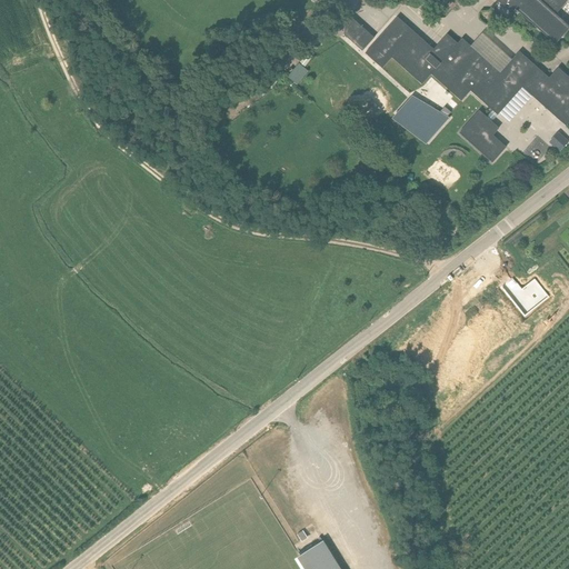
[(498,2),(493,7),(506,17),(509,12),(510,13),(515,9),(555,45),(568,28),(555,15),(567,0),(497,0),(496,1),(498,2)]
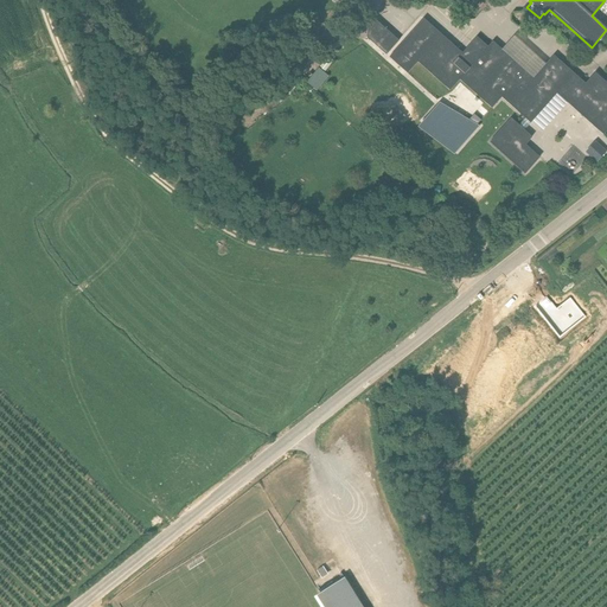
[(368,26),(366,38),(387,55),(398,42),(374,19),(368,26)]
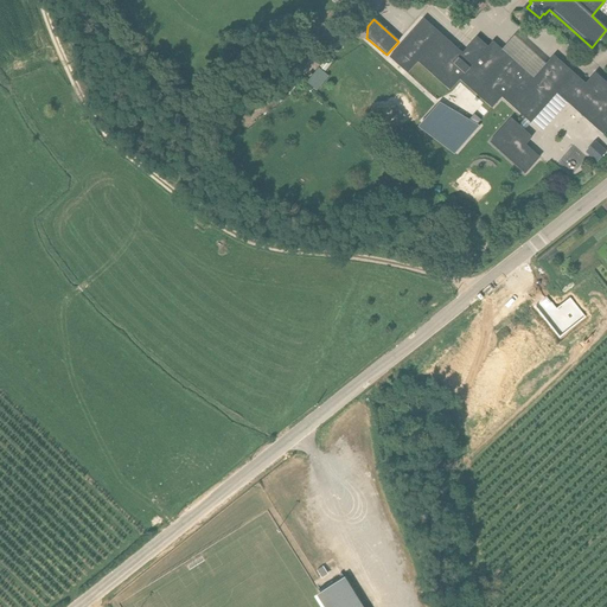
[(423,19),(389,57),(407,74),(417,62),(449,90),(459,80),(491,108),(502,97),(524,119),(518,126),(510,119),(489,142),(524,174),(540,158),(524,145),(531,138),(524,131),(531,121),(542,132),(567,103),(604,135),(606,131),(606,83),(595,72),(585,84),(554,56),(545,65),(513,37),(502,50),(492,42),(487,48),(477,37),(461,53),(423,19)]
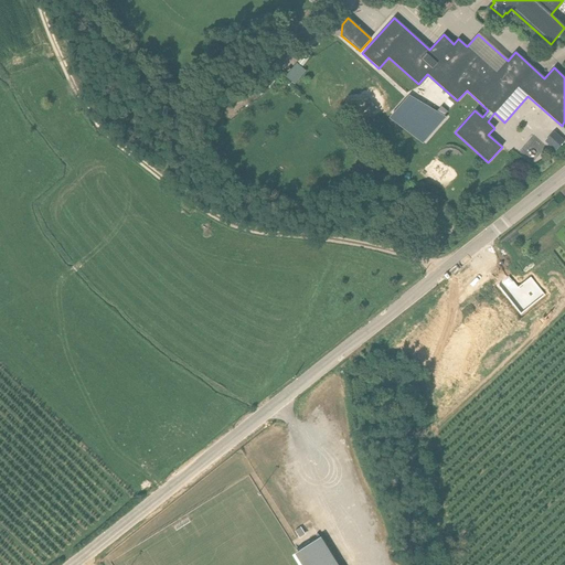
[(291,22),(283,28),(296,46),(305,40),(291,22)]
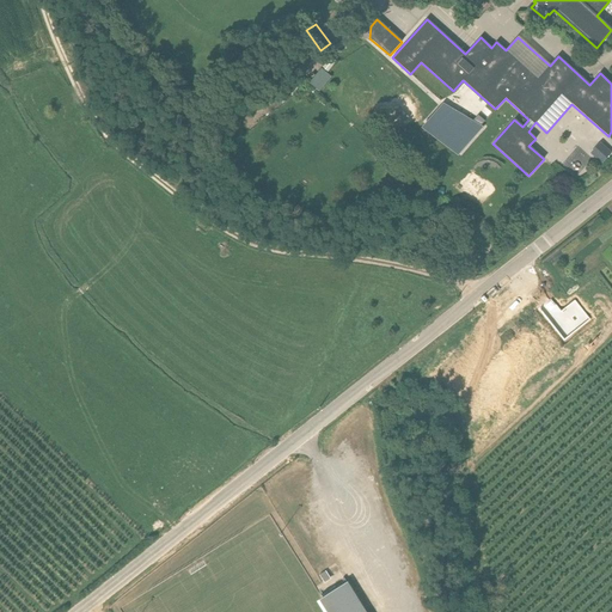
[(320,68),(328,74),(336,62),(330,57),(320,68)]
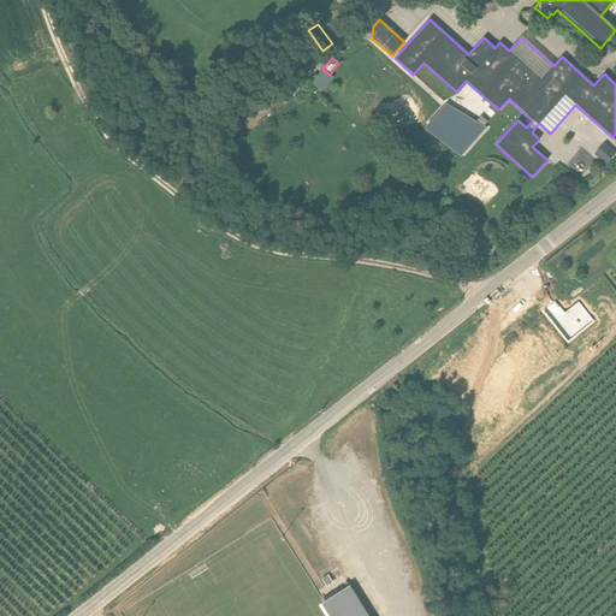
[(330,75),(323,69),(311,84),(320,93),(332,77),(330,75)]
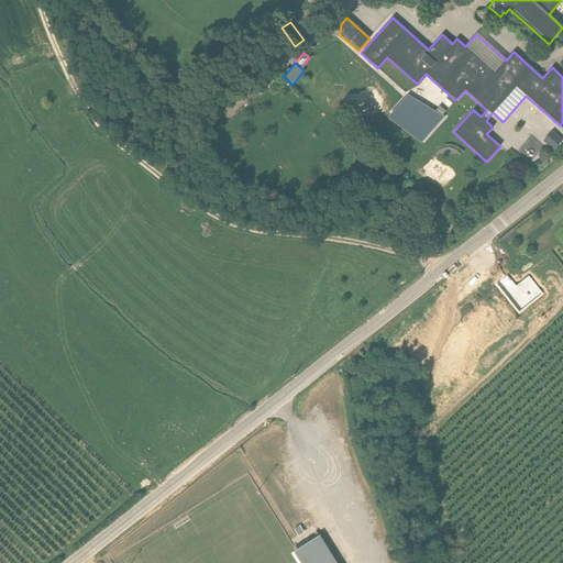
[(407,95),(387,119),(421,144),(444,118),(407,95)]
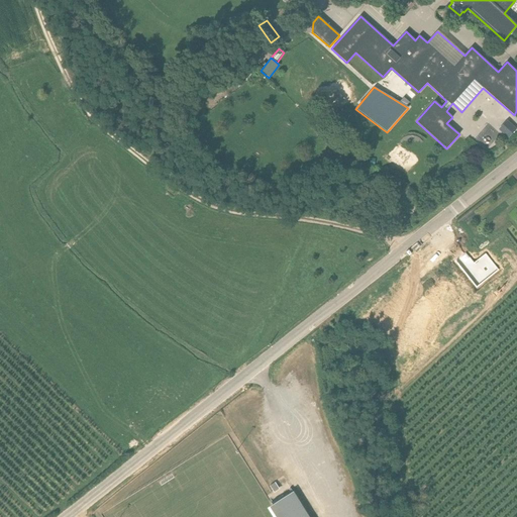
[(506,120),(498,129),(508,138),(516,129),(506,120)]
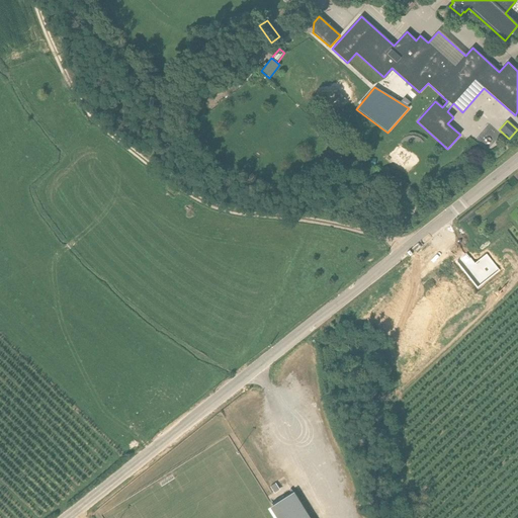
[(275,484),(270,487),(274,495),(279,491),(275,484)]
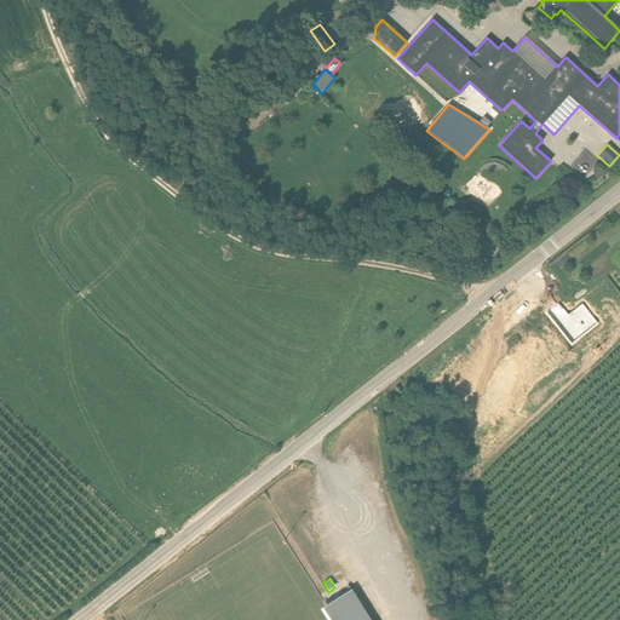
[(369,619),(351,590),(320,609),(326,619),(369,619)]
